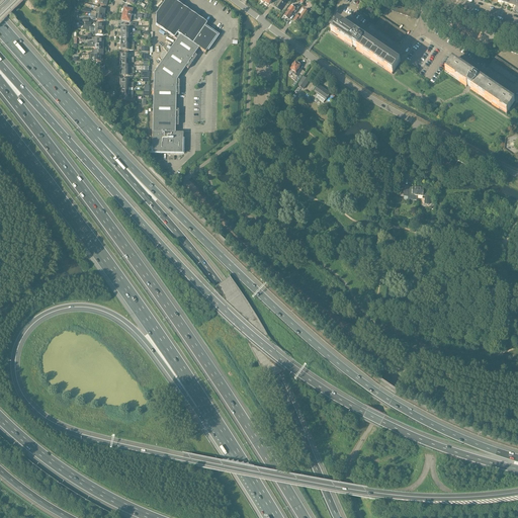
[(178,125),(178,110),(175,110),(176,95),(179,95),(179,81),(177,80),(185,68),(187,69),(196,57),(194,55),(198,49),(205,53),(217,35),(204,27),(206,23),(173,0),(166,0),(156,15),(156,25),(177,39),(171,48),(170,49),(163,61),(163,60),(162,62),(154,73),(152,153),(167,154),(172,154),(182,154),(182,139),(183,134),(175,134),(175,125),(178,125)]
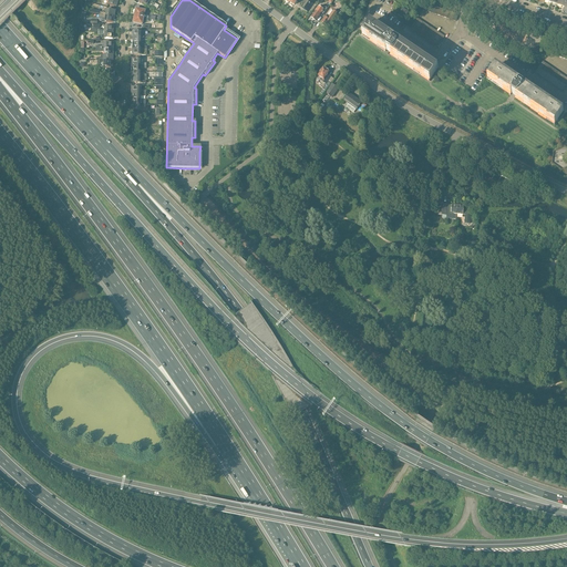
[(308,11),(315,2),(311,0),(305,0),(301,7),(308,11)]
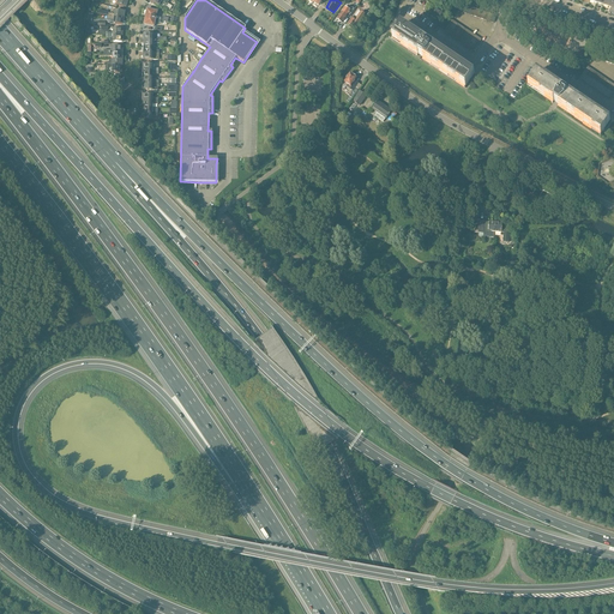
[(342,13),(337,19),(338,20),(338,22),(339,22),(341,22),(342,23),(347,17),(349,18),(354,11),(349,7),(348,8),(345,7),(341,13),(342,13)]
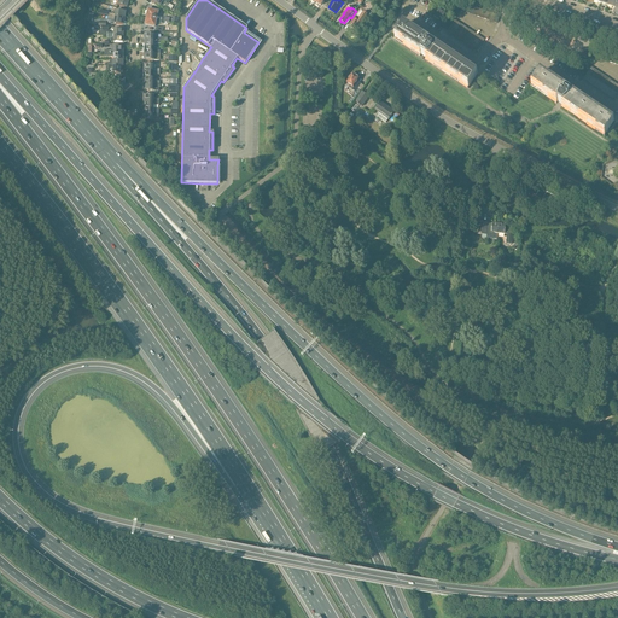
[(147,10),(146,15),(147,15),(147,17),(163,21),(163,18),(156,17),(157,12),(147,10)]
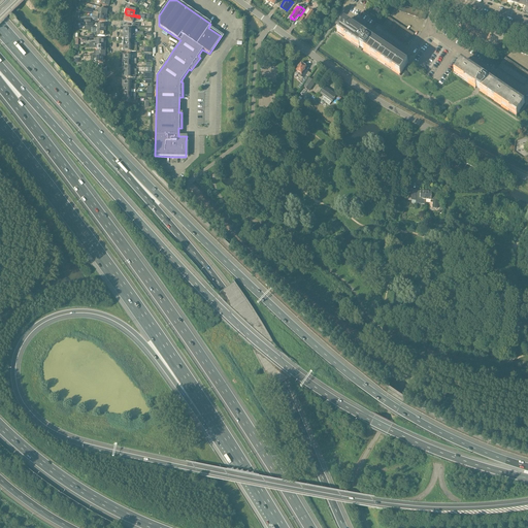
[(307,23),(312,15),(315,18),(320,11),(315,8),(312,11),(310,10),(306,15),(304,13),(298,23),(299,24),(300,24),(301,24),(303,26),(305,22),(307,23)]
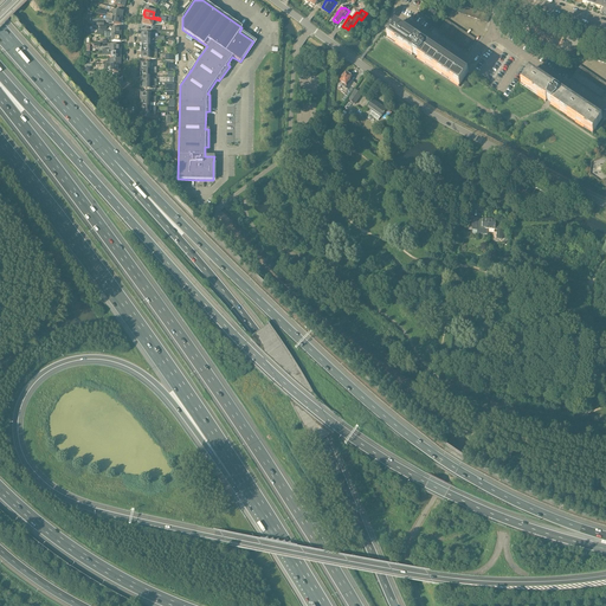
[(432,20),(437,13),(430,10),(425,15),(432,20)]
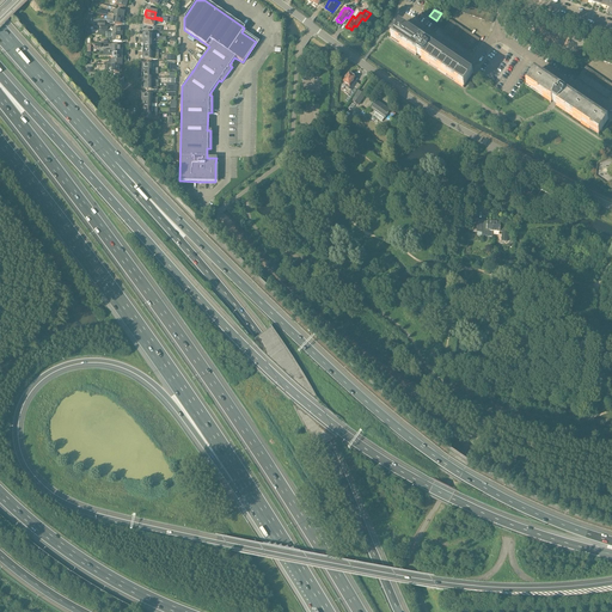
[(473,73),(440,50),(430,44),(432,44),(427,41),(427,42),(401,24),(390,38),(463,87),(473,73)]
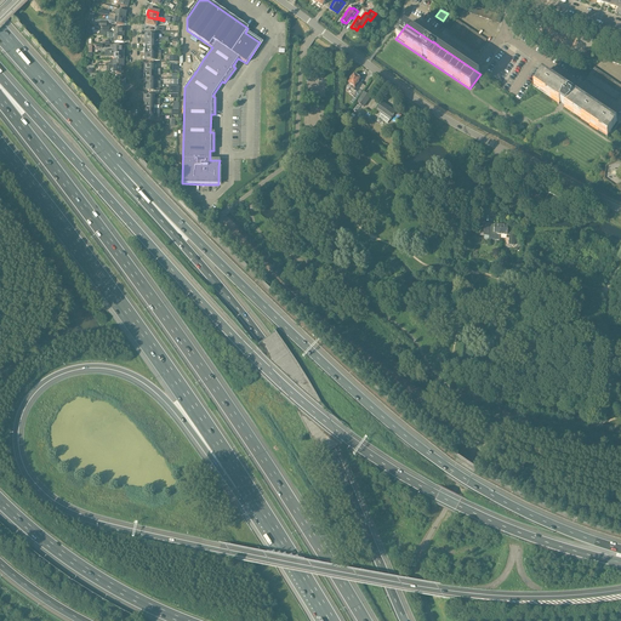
[(617,121),(584,98),(574,93),(575,92),(570,89),(570,90),(543,72),(533,86),(608,137),(617,121)]
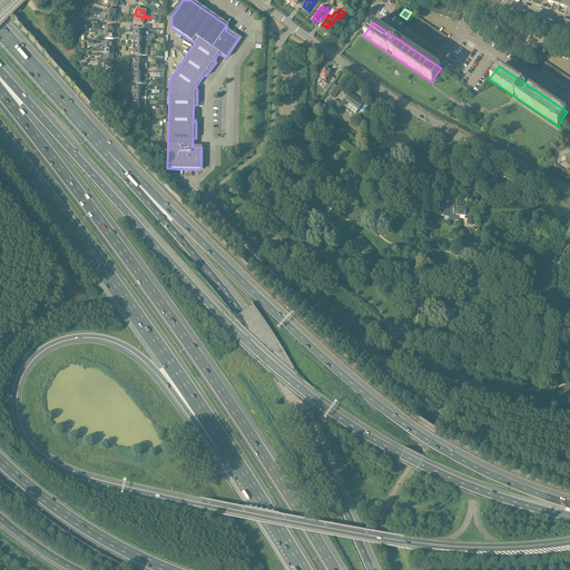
[(332,77),(330,76),(332,72),(325,68),(320,76),(323,79),(322,80),(327,85),(332,77)]
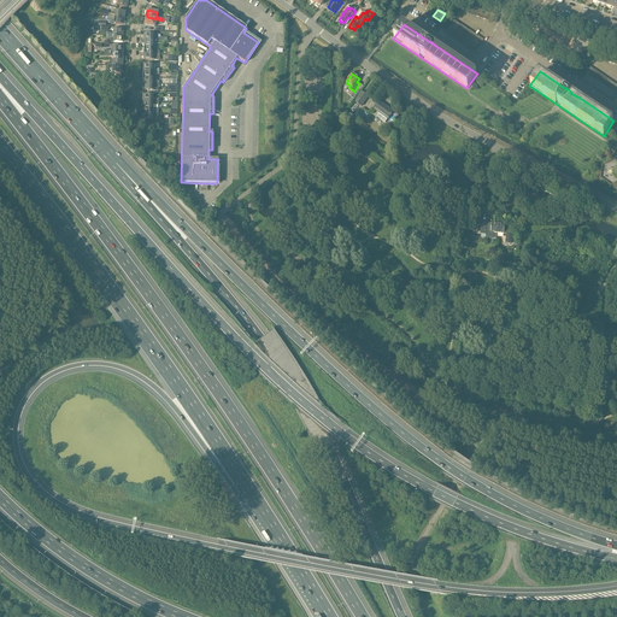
[(363,104),(368,97),(362,92),(356,99),(357,100),(352,106),(356,109),(360,103),(363,104)]
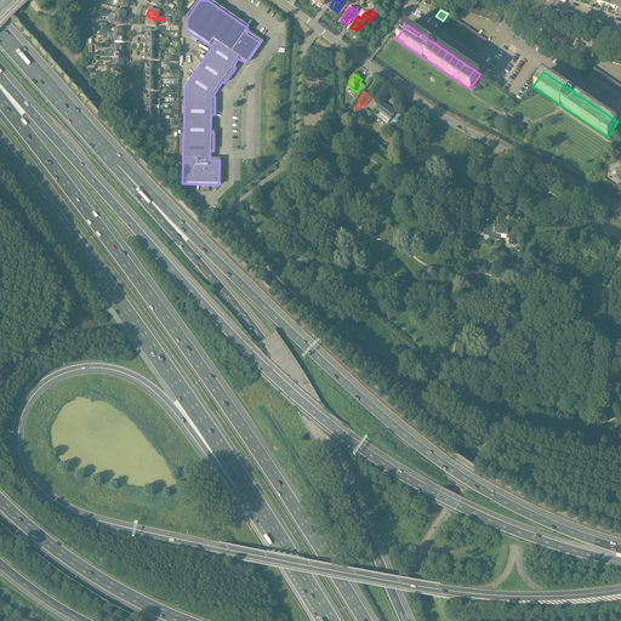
[(387,124),(396,113),(382,103),(377,110),(382,114),(379,118),(387,124)]
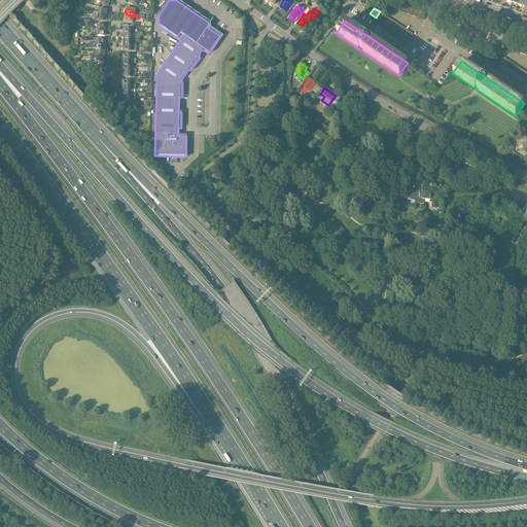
[(470,177),(476,166),(467,162),(461,172),(470,177)]
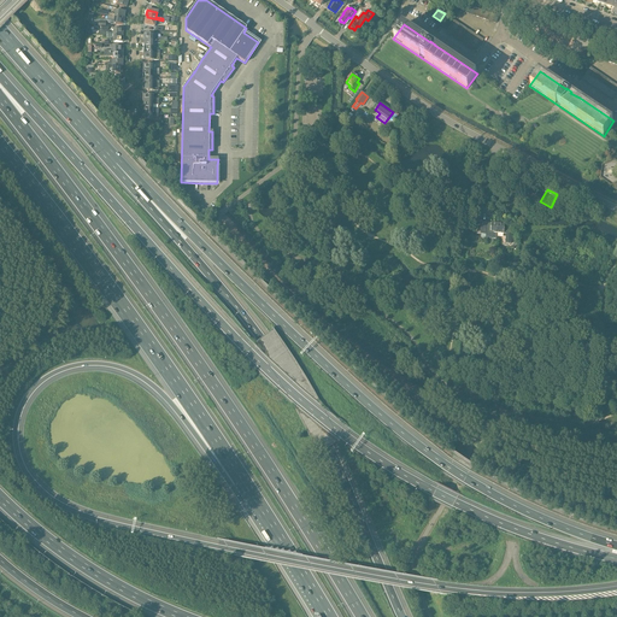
[(498,234),(498,223),(477,222),(476,234),(487,235),(487,238),(497,239),(497,234),(498,234)]
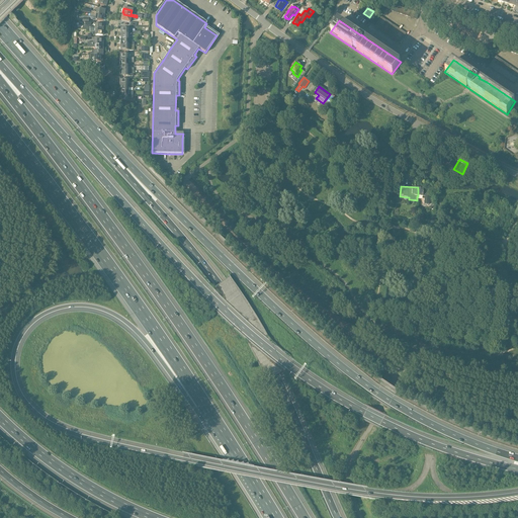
[(429,204),(429,194),(427,194),(427,191),(423,191),(424,188),(418,187),(418,196),(425,196),(425,204),(429,204)]
